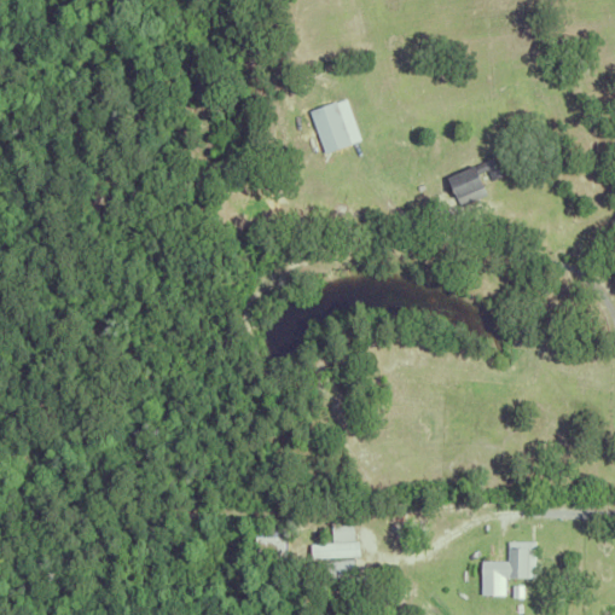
[(311,111),(337,102),(352,144),(325,154),(311,111)]
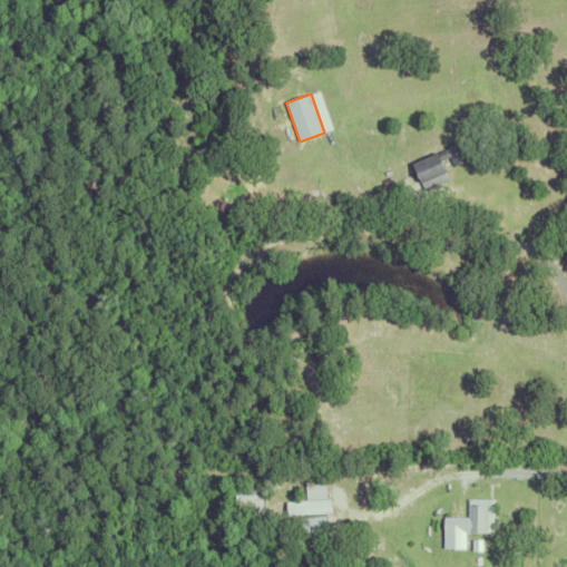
[(450,179),(427,191),(413,164),(438,153),(463,142),(471,159),(453,167),(449,158),(442,162),(450,179)]
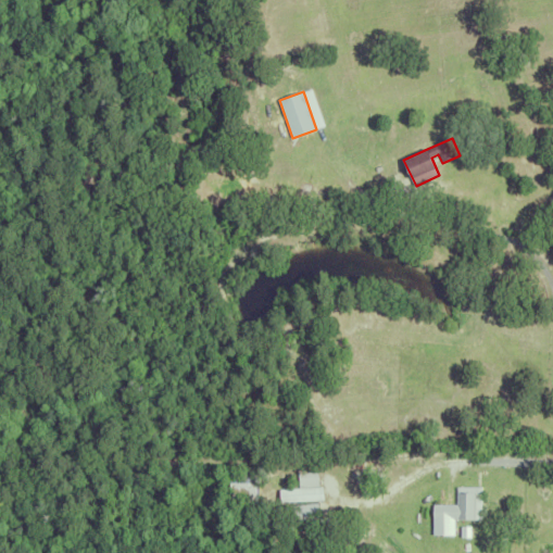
[(289,472),(318,469),(319,488),(290,491),(289,472)]
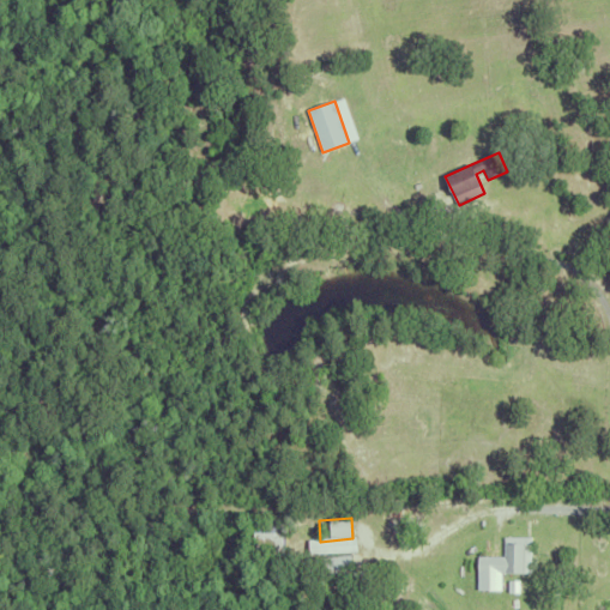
[(478,559),(505,559),(505,538),(532,538),(532,574),(478,574),(478,559)]
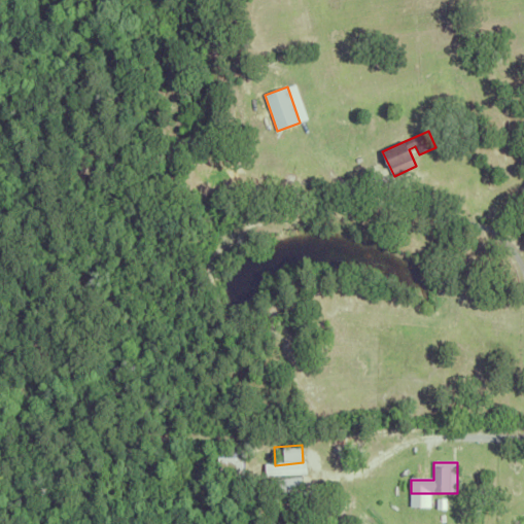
[(283,464),(297,463),(297,475),(284,476),(283,464)]
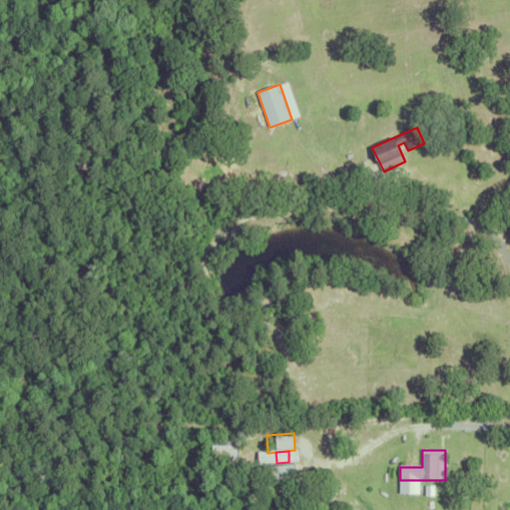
[(271,467),(295,465),(297,482),(273,484),(271,467)]
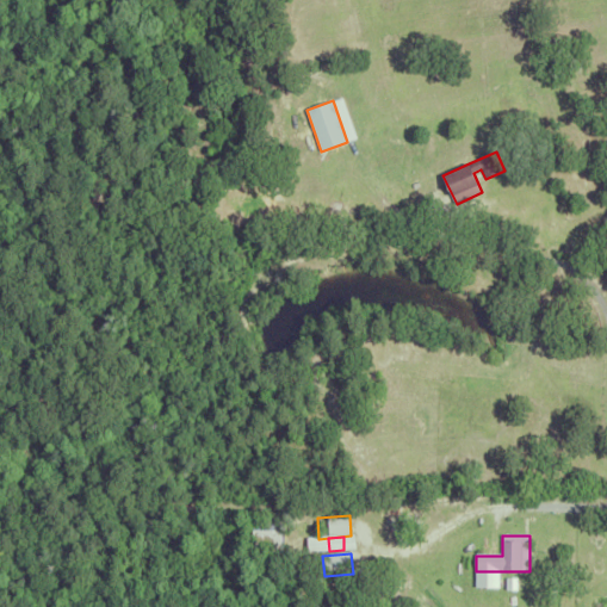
All buildings are outlined.
